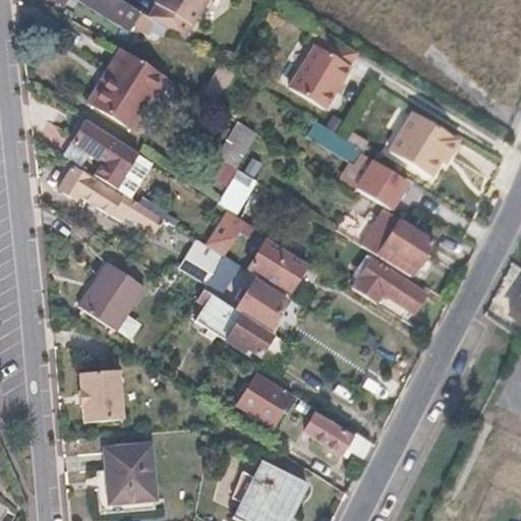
[(121,0),(49,0),(58,5),(60,0),(78,0),(129,31),(132,25),(147,34),(155,20),(152,19),(125,2),(121,0)]
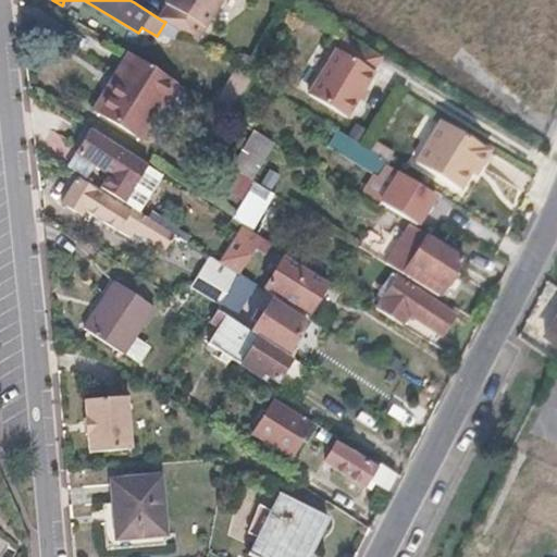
[(172,0),(170,3),(172,5),(162,21),(165,22),(200,44),(226,0),(172,0)]
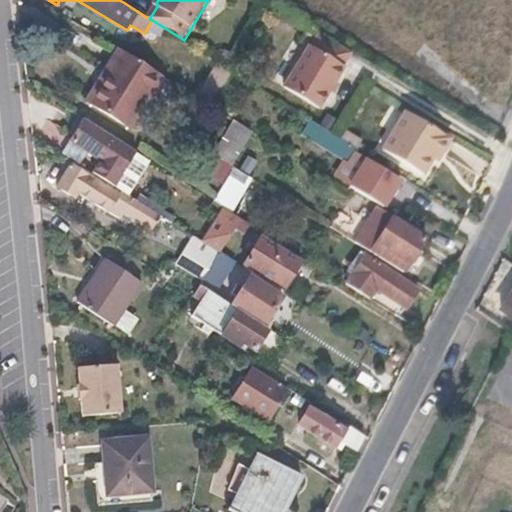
[(310,51),(309,50),(285,89),(321,111),(345,72),(343,71),(352,56),(320,36),(310,51)]
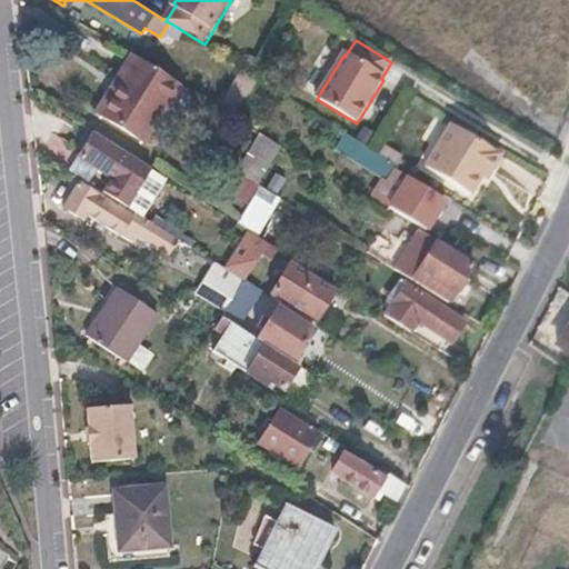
[(143,142),(182,83),(131,50),(92,109),(143,142)]
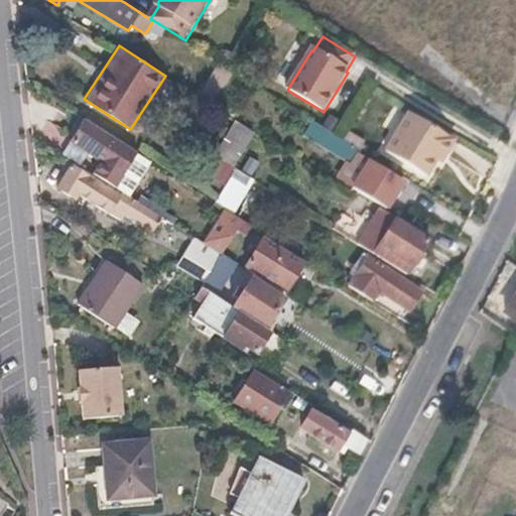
[(234,72),(218,61),(196,97),(214,107),(236,72),(234,72)]
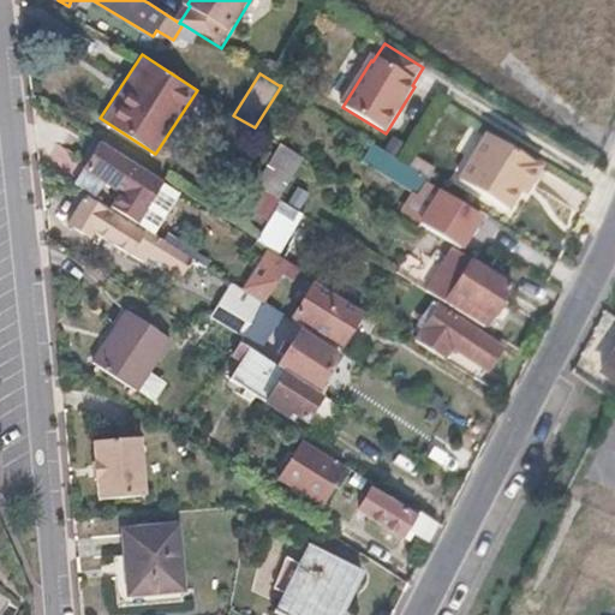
[(542,175),(488,142),(464,183),(512,213),(521,197),(527,189),(532,191),(542,175)]
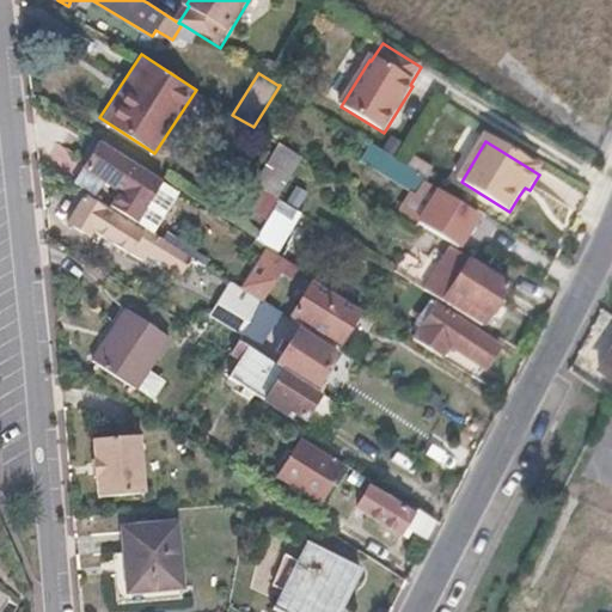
[(291,151),(277,142),(252,184),(265,191),(291,151)]
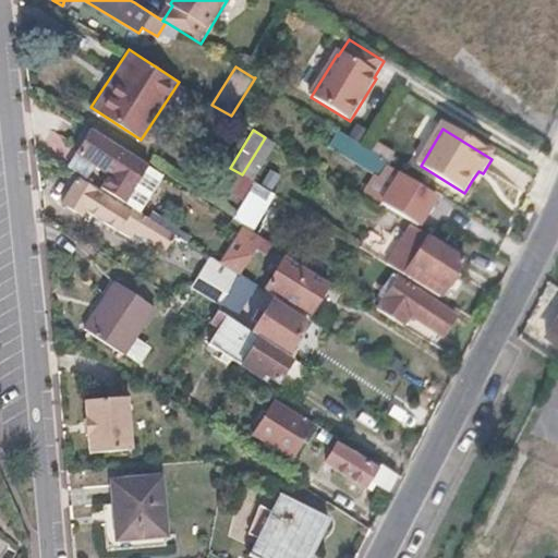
[(87,133),(74,155),(109,177),(100,190),(123,204),(145,168),(87,133)]
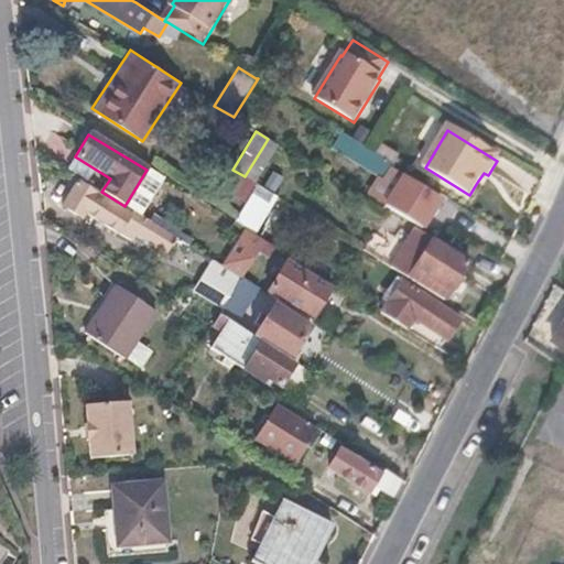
[(349,137),(343,148),(367,163),(365,167),(379,175),(388,160),(375,152),(349,137)]
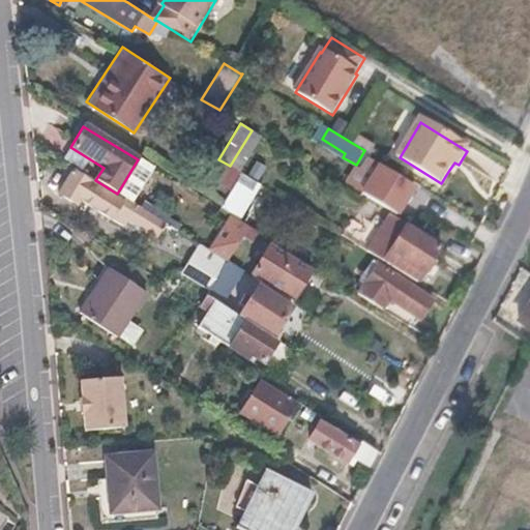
[(459,165),(454,163),(449,170),(454,173),(459,165)]
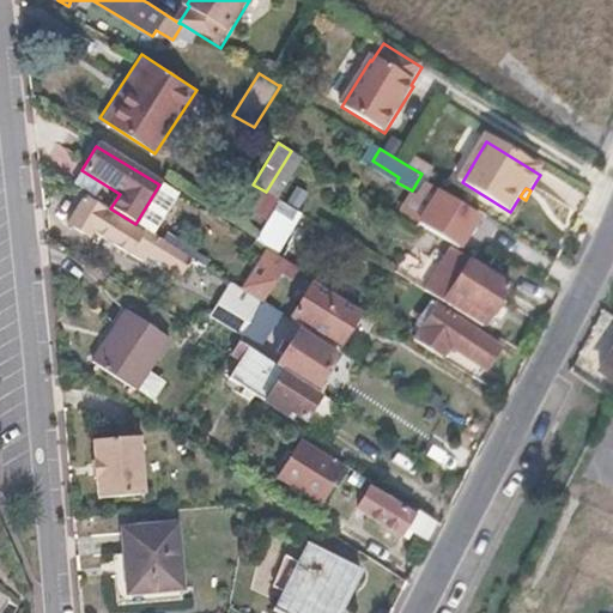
[(477,214),(437,189),(417,222),(457,247),(477,214)]
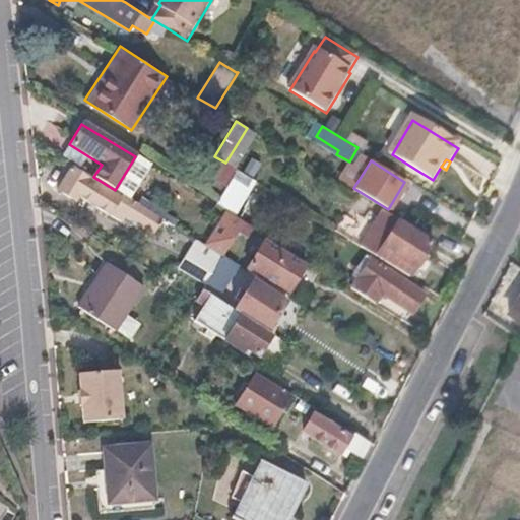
[(236,169),(228,165),(219,178),(228,182),(236,169)]
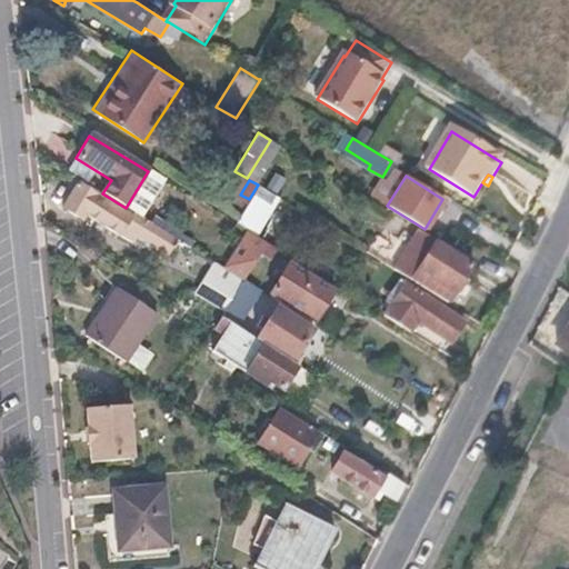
[(268,191),(258,185),(249,199),(236,220),(246,226),(268,191)]
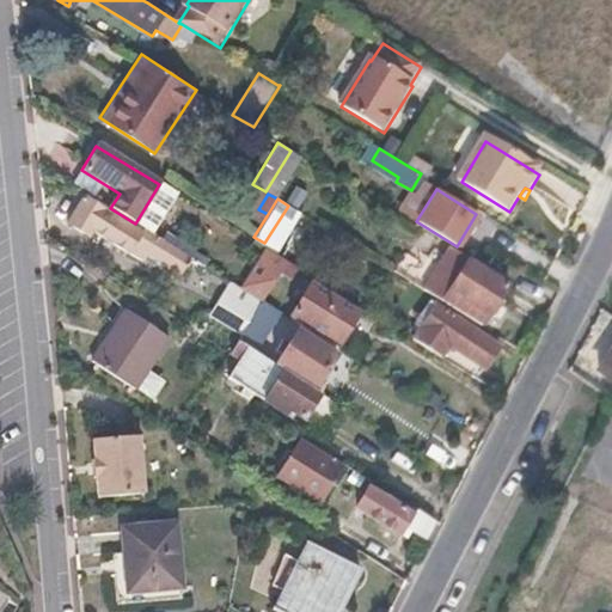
[(90,239),(93,232),(146,263),(147,261),(154,265),(157,261),(181,275),(191,258),(135,224),(110,208),(102,203),(98,210),(81,200),(67,224),(90,239)]
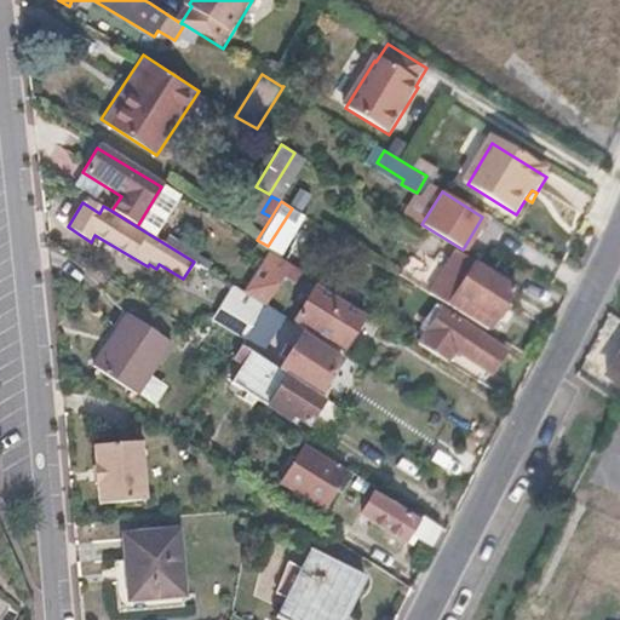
[(302,270),(269,250),(244,292),(264,305),(283,274),(294,281),(302,270)]
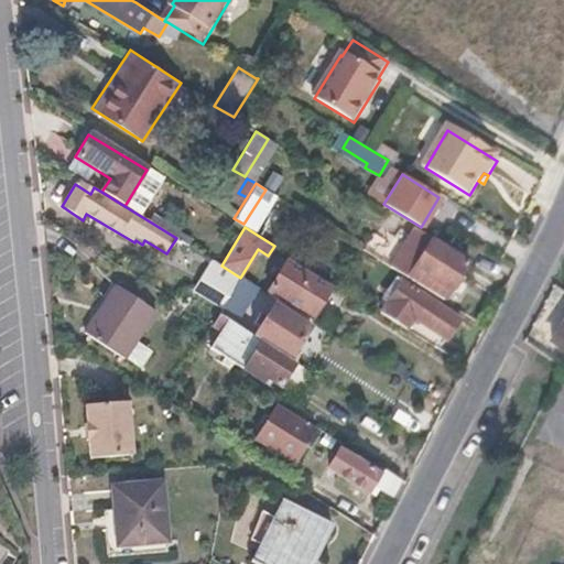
[(431,240),(413,228),(390,267),(444,300),(468,261),(432,239),(431,240)]
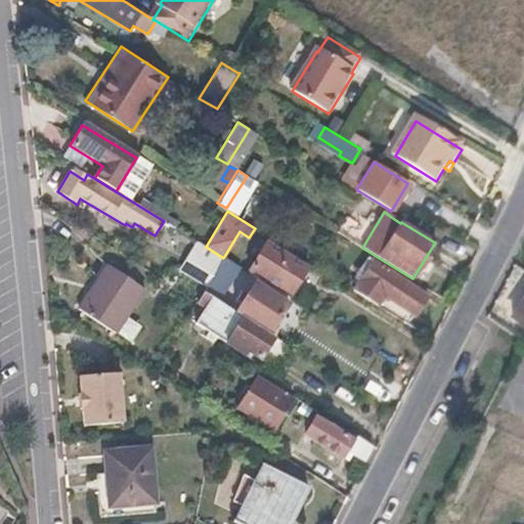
[(267,243),(264,242),(247,269),(262,278),(270,265),(258,257),(267,243)]
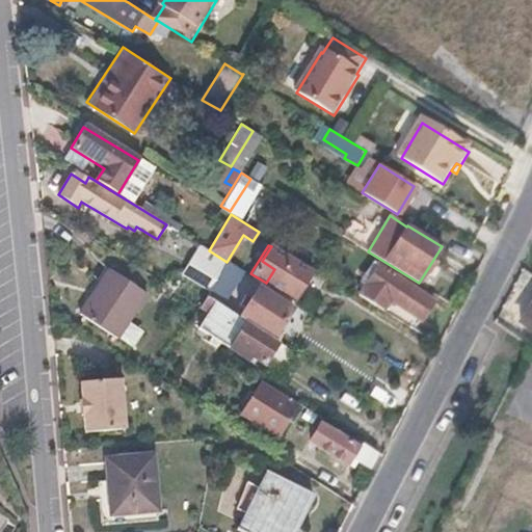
[(262,261),(274,269),(266,283),(282,293),(290,280),(299,285),(309,270),(271,246),(262,261)]
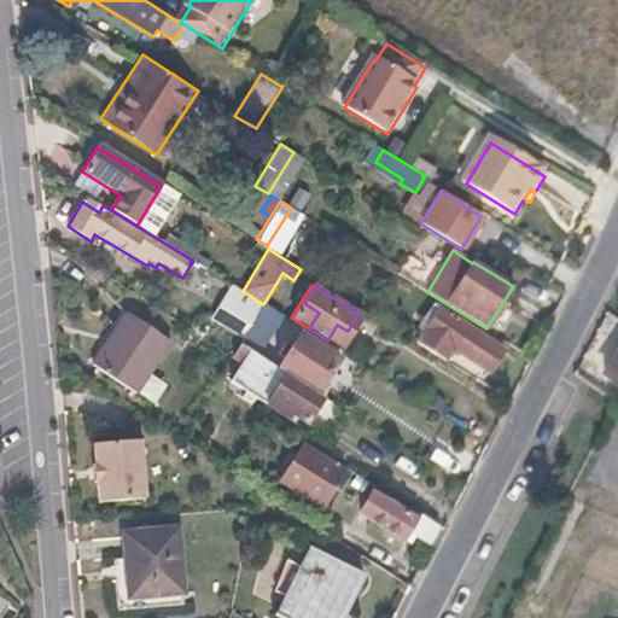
[(243,291),(237,287),(215,320),(245,338),(266,305),(263,304),(243,291)]
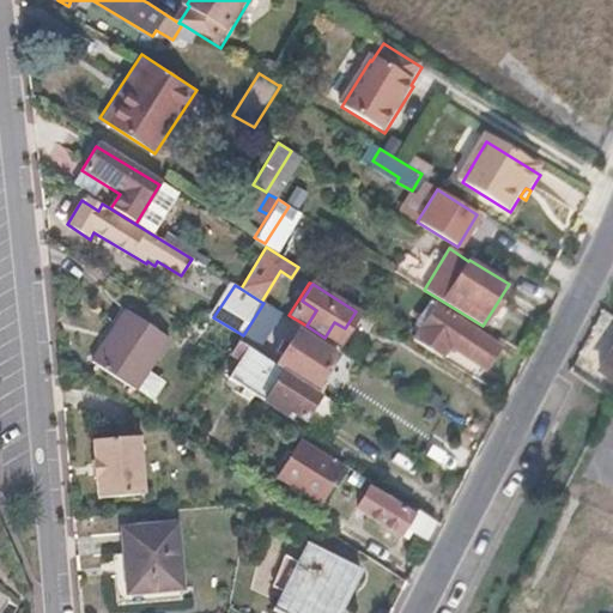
[(279,313),(263,303),(243,335),(240,341),(255,351),(279,313)]
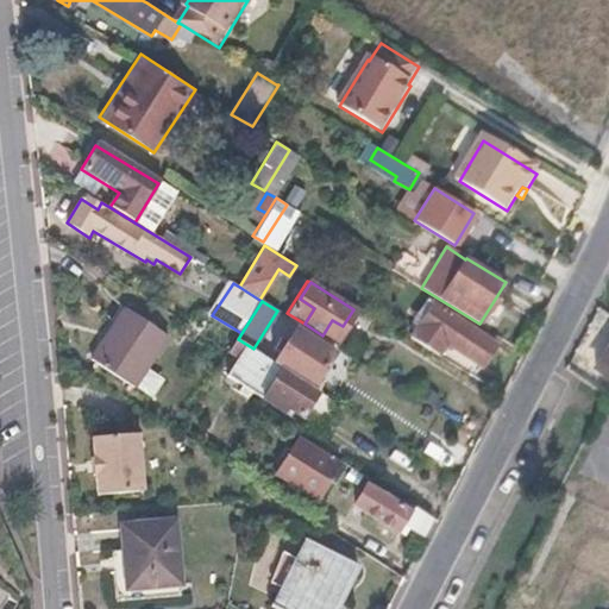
[(431,320),(424,315),(412,336),(440,355),(447,344),(482,365),(496,343),(439,307),(431,320)]
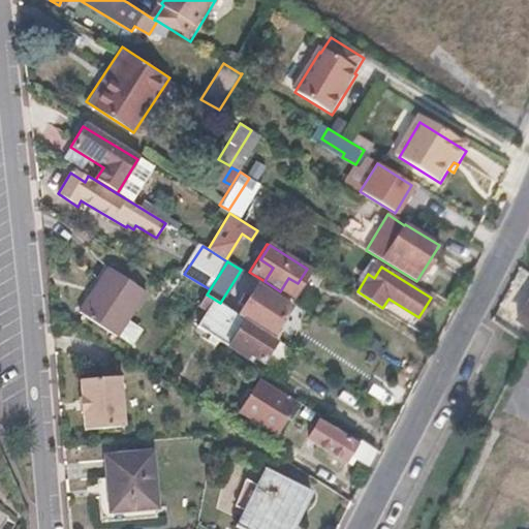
[(145,292),(107,269),(79,313),(117,338),(145,292)]
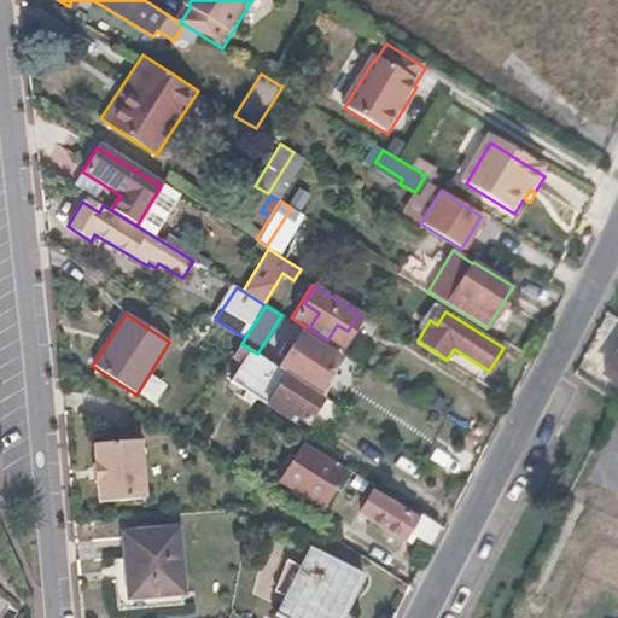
[(348,331),(337,325),(327,340),(338,347),(348,331)]
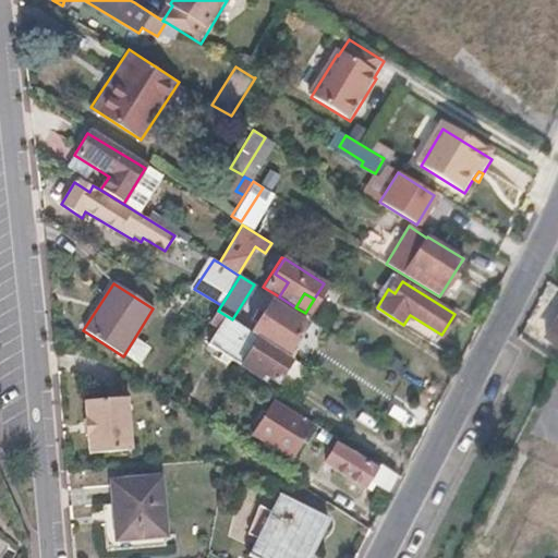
[(308,323),(273,301),(253,332),(289,355),(308,323)]
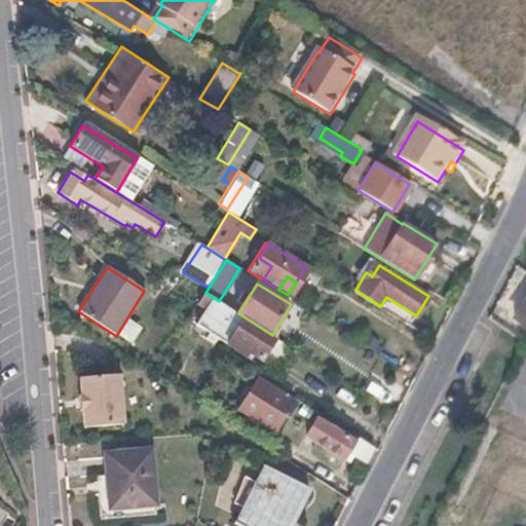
[(205,309),(195,326),(243,357),(247,352),(282,374),(297,350),(272,335),(238,313),(219,301),(205,293),(198,304),(205,309)]
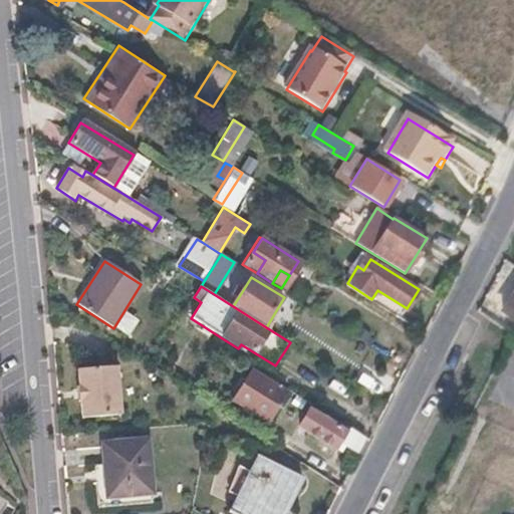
[(513,297),(503,313),(513,321),(513,297)]
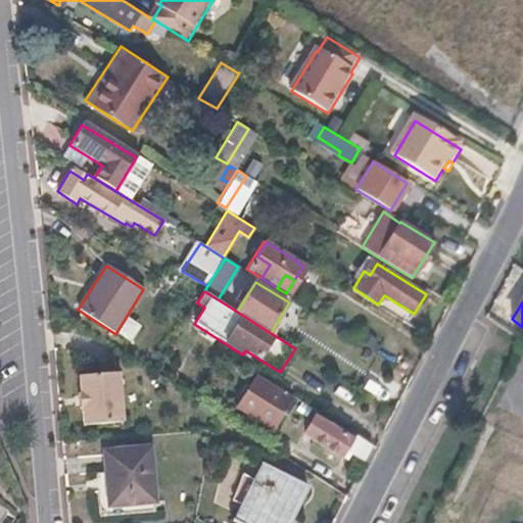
[(80,409),(84,409),(85,423),(123,420),(119,371),(81,374),(82,389),(79,389),(80,409)]
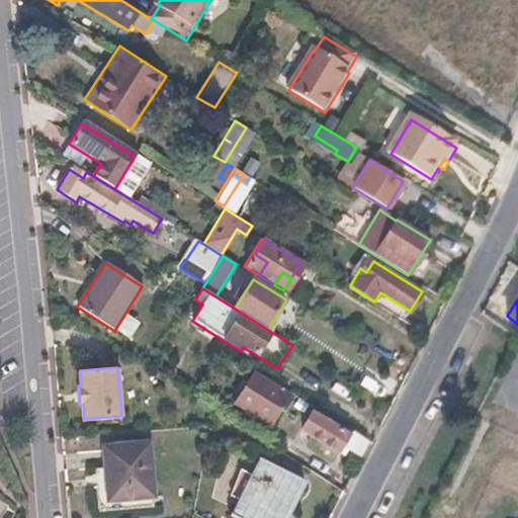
[(287,397),(252,374),(234,405),(270,426),(287,397)]
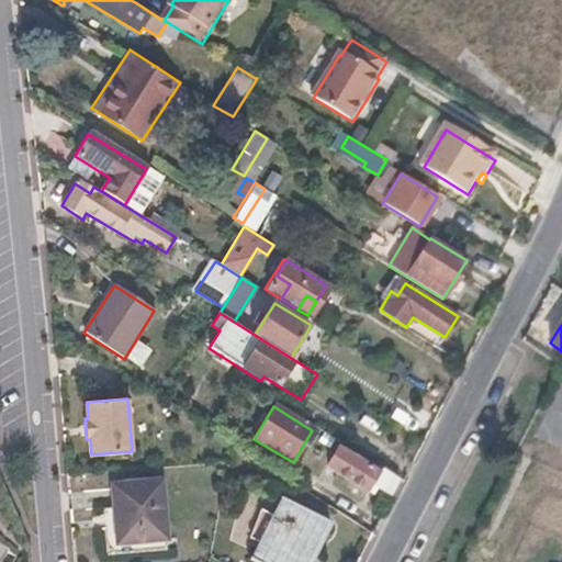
[(339,451),(329,465),(369,491),(373,483),(379,475),(339,451)]
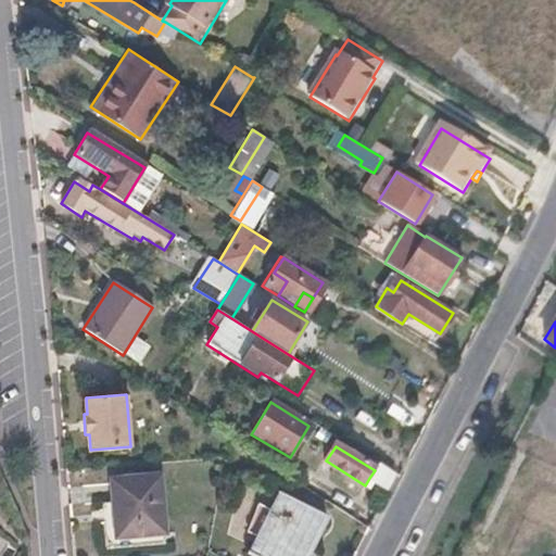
[(378,464),(375,470),(369,478),(388,489),(395,474),(378,464)]
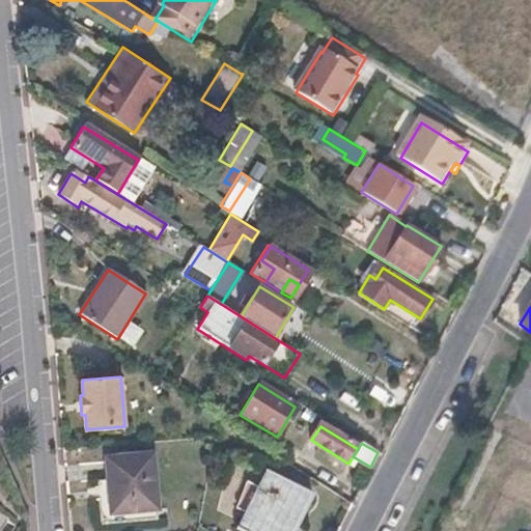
[(154,455),(107,458),(111,513),(158,510),(154,455)]
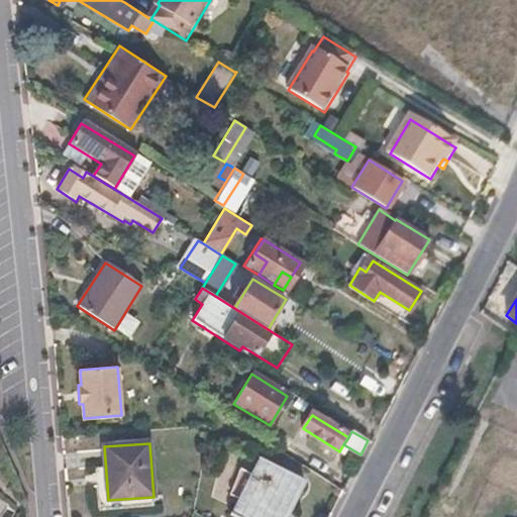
[(302,481),(260,460),(232,515),(234,516),(278,516),(283,509),(287,511),(302,481)]
